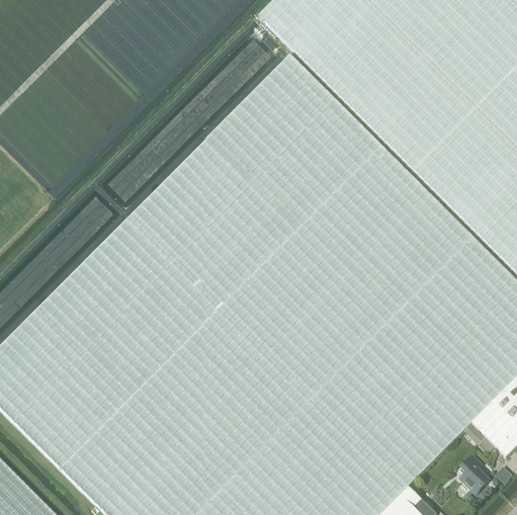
[(273,0),(257,16),(292,51),(516,274),(516,0),(273,0)]
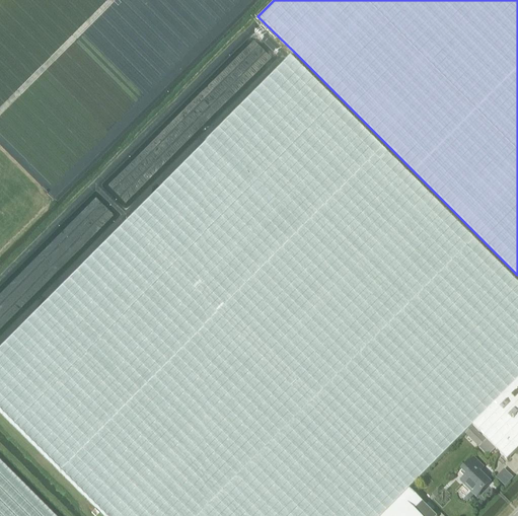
[(290,54),(0,344),(0,411),(105,515),(435,515),(437,515),(436,514),(427,505),(425,503),(422,501),(409,487),(465,431),(471,424),(507,388),(517,377),(517,275),(293,51),(290,54)]
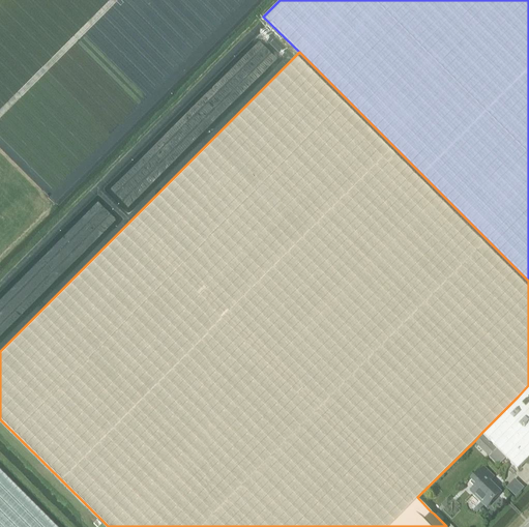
[(528,385),(518,397),(481,433),(493,444),(505,456),(517,468),(528,456),(528,385)]
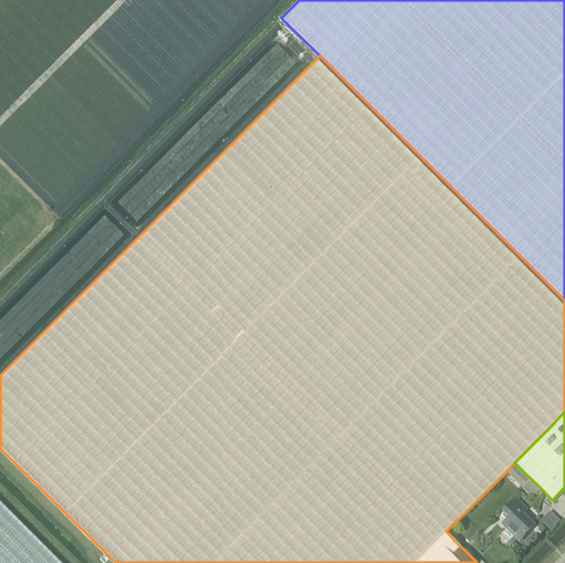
[(531,496),(540,487),(526,475),(520,482),(522,485),(521,486),(531,496)]
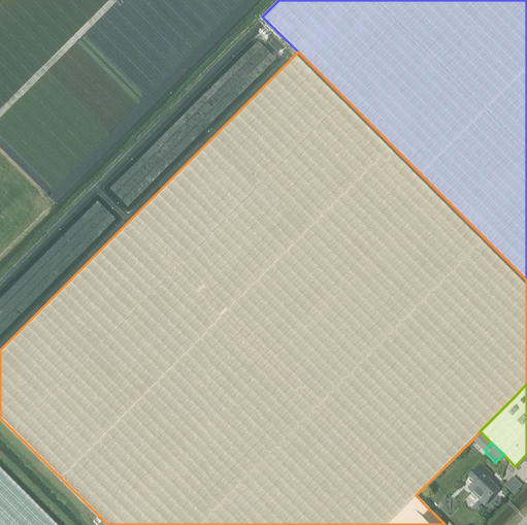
[(468,487),(469,489),(470,490),(482,501),(484,502),(497,489),(486,478),(490,472),(481,464),(468,477),(473,482),(468,487)]
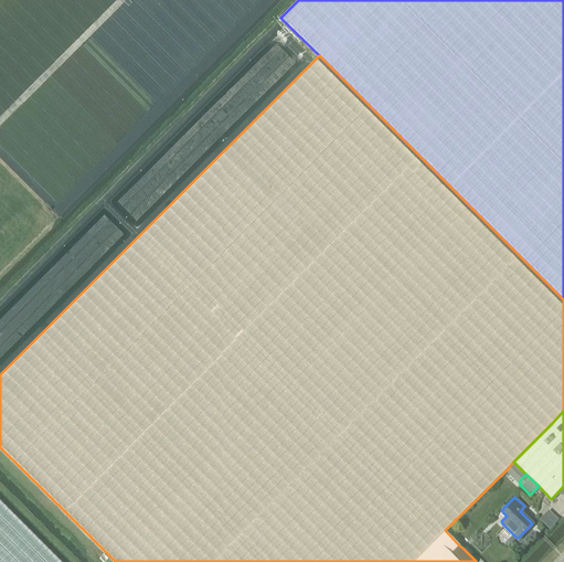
[(61,561),(0,500),(0,561),(61,561)]
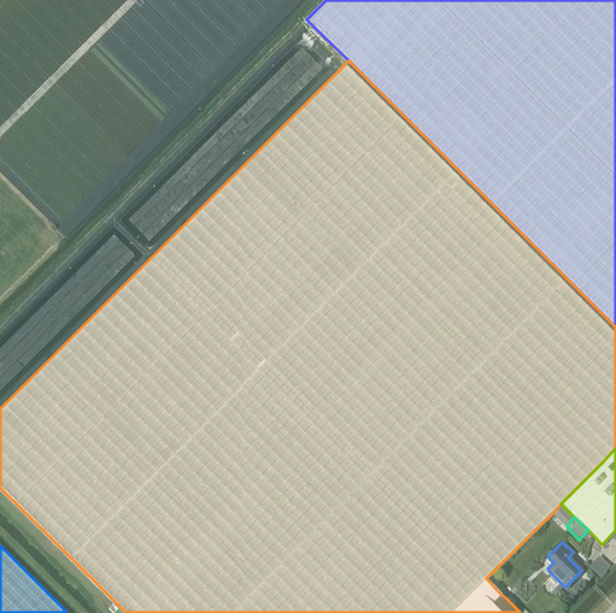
[(541,581),(555,594),(563,585),(550,572),(541,581)]
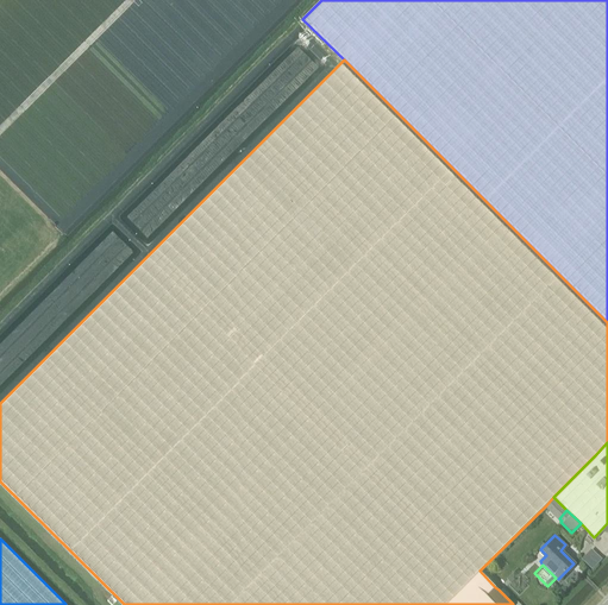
[(105,598),(111,604),(116,599),(110,593),(105,598)]
